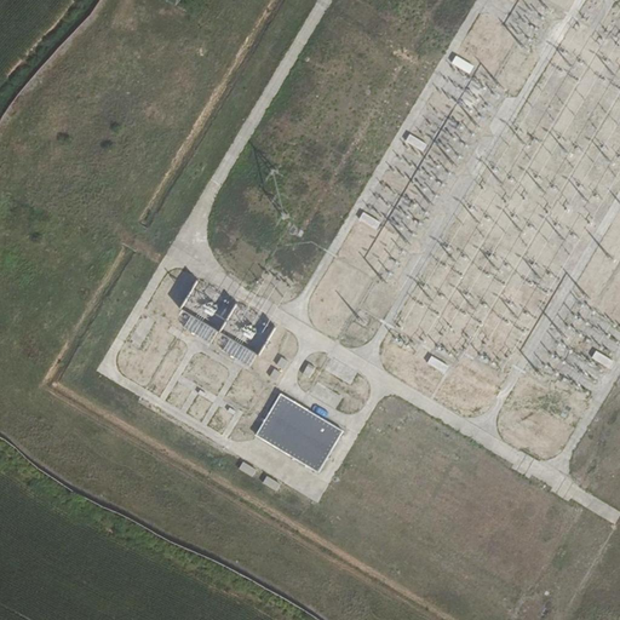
[(475,67),(457,56),(452,64),(470,74),(475,67)]
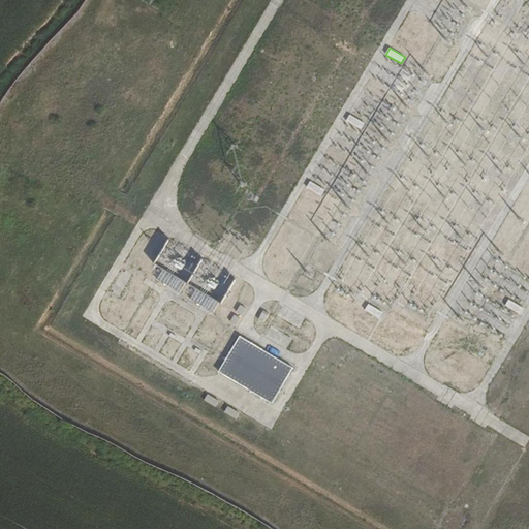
[(364,124),(349,116),(346,121),(361,129),(364,124)]
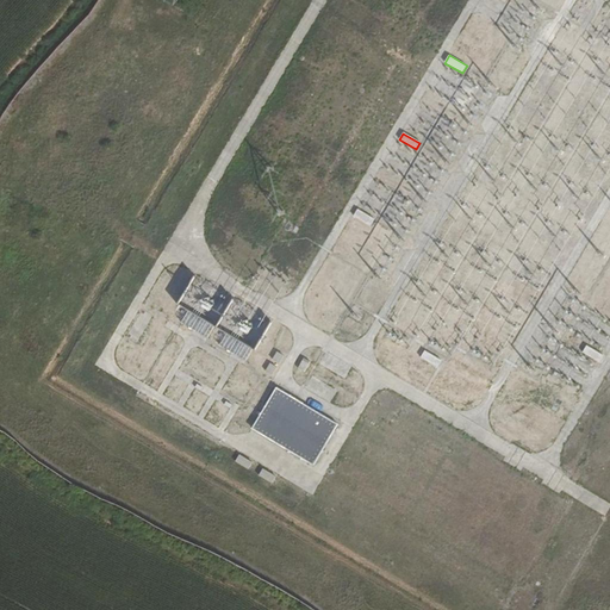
[(375,221),(358,211),(353,217),(372,228),(375,221)]
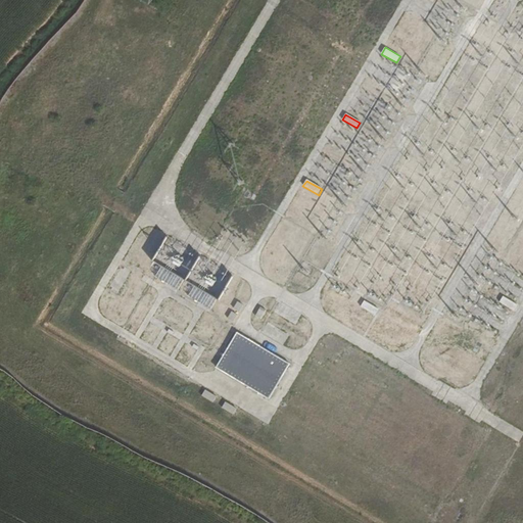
[(165,267),(158,277),(179,290),(186,280),(165,267)]
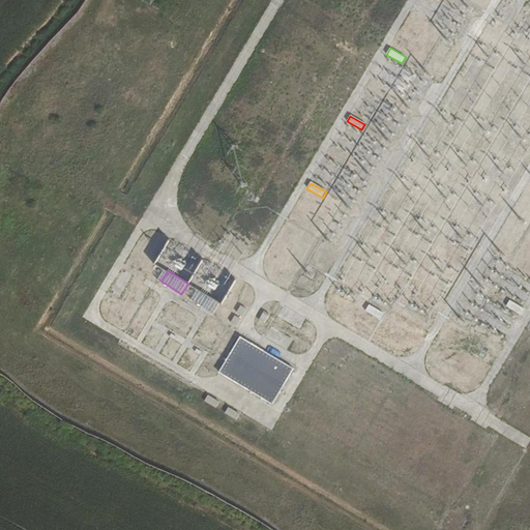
[(202,291),(196,301),(214,313),(221,303),(202,291)]
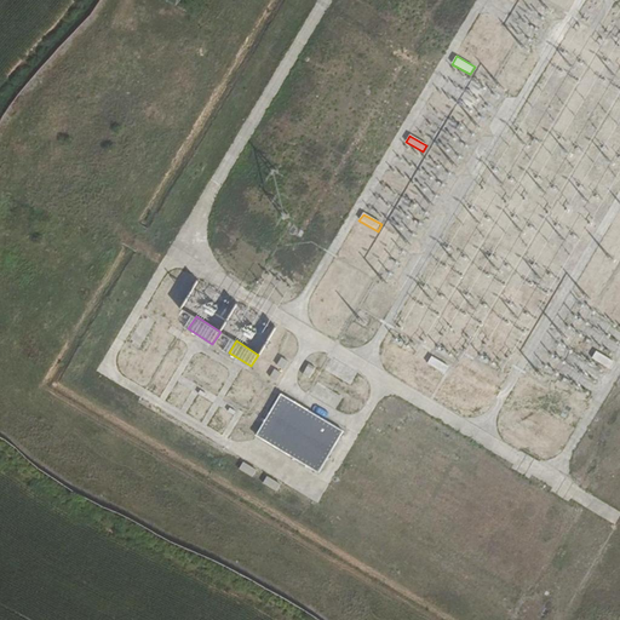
[(613,363),(596,352),(592,360),(609,369),(613,363)]
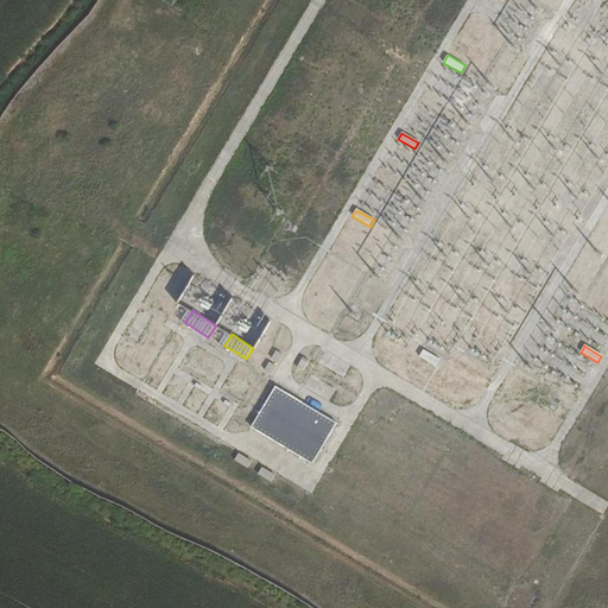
[(439,361),(423,350),(418,358),(436,368),(439,361)]
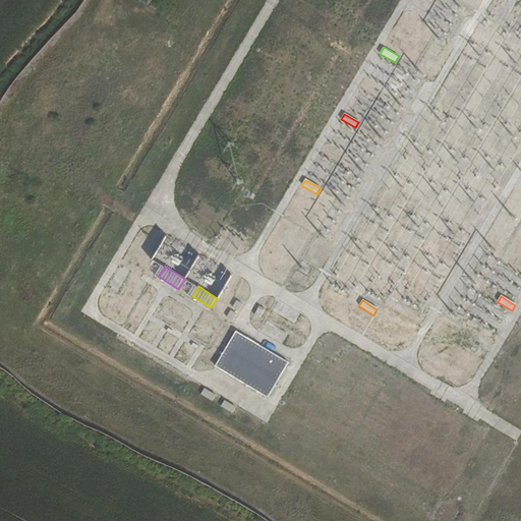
[(288,365),(235,333),(214,368),(266,400),(288,365)]
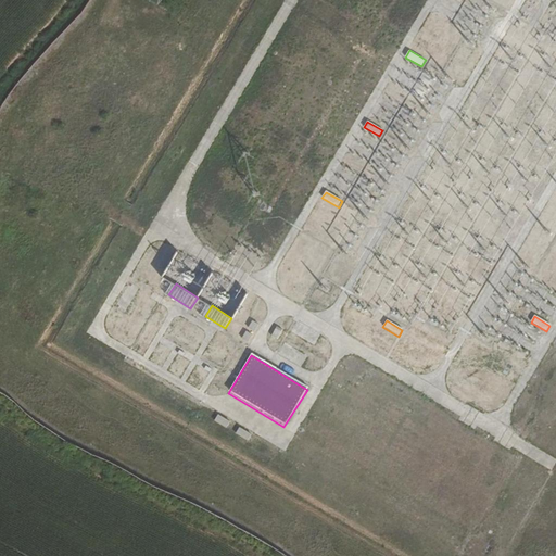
[(217,416),(215,420),(227,427),(230,421),(218,414),(217,416)]
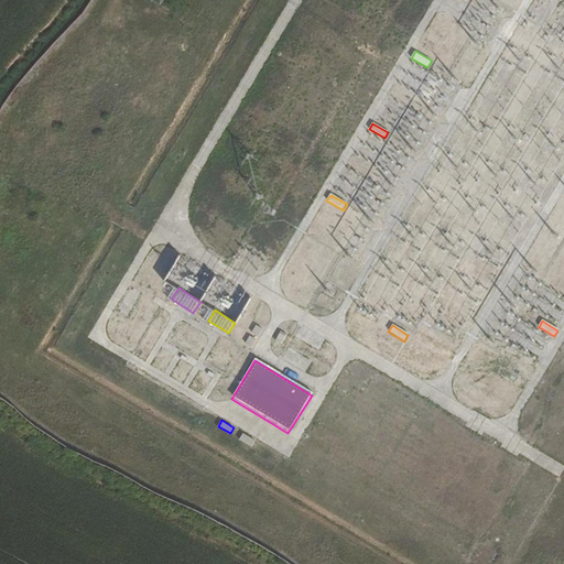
[(256,440),(243,432),(239,438),(251,446),(256,440)]
